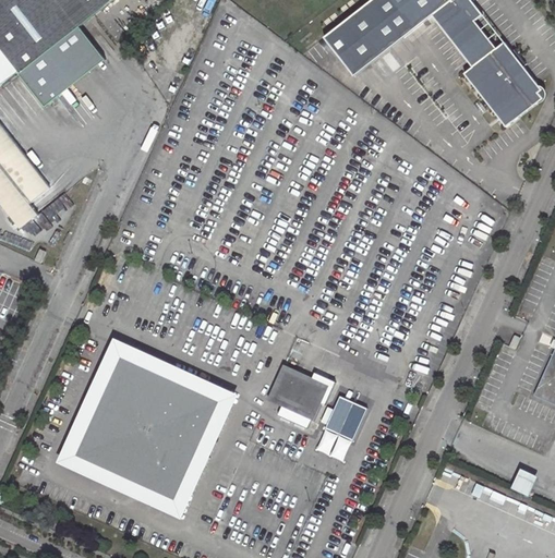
[(77,27),(112,0),(0,0),(0,85),(17,72),(19,73),(77,27)]
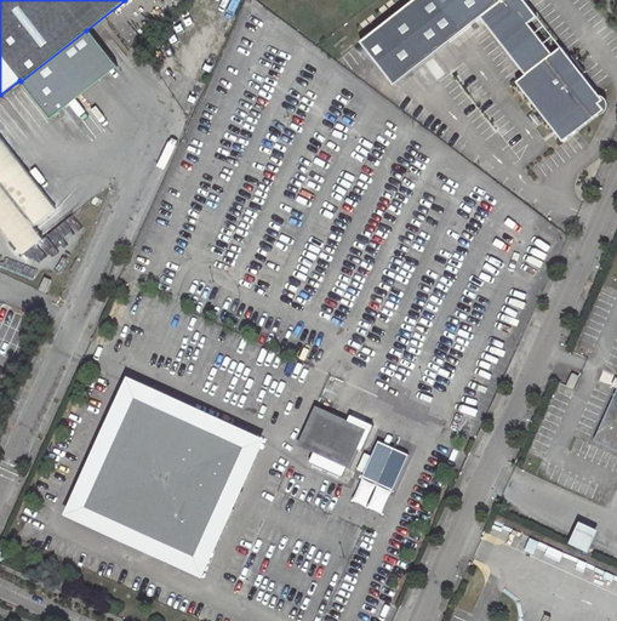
[(524,0),(410,0),(356,41),(389,84),(479,16),(523,74),(514,81),(560,143),(601,110),(596,104),(600,101),(580,74),(583,72),(570,55),(567,57),(559,46),(550,53),(526,22),(536,16),(524,0)]
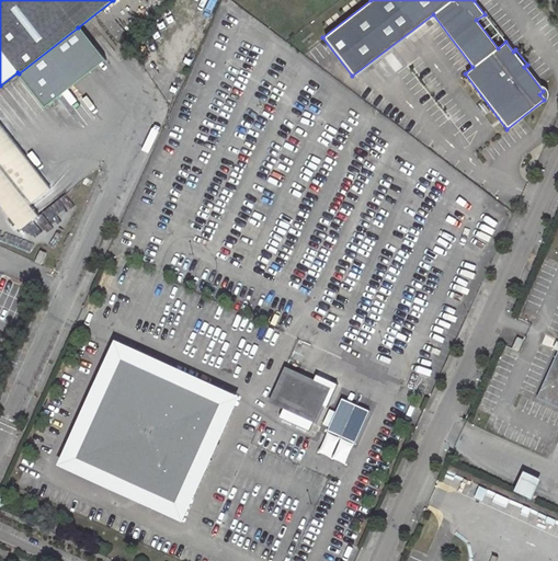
[(78,27),(19,73),(45,106),(104,59),(78,27)]
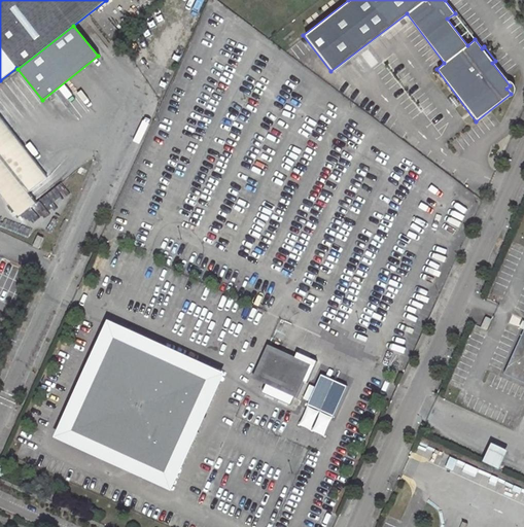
[(46,177),(0,117),(0,155),(28,191),(46,177)]
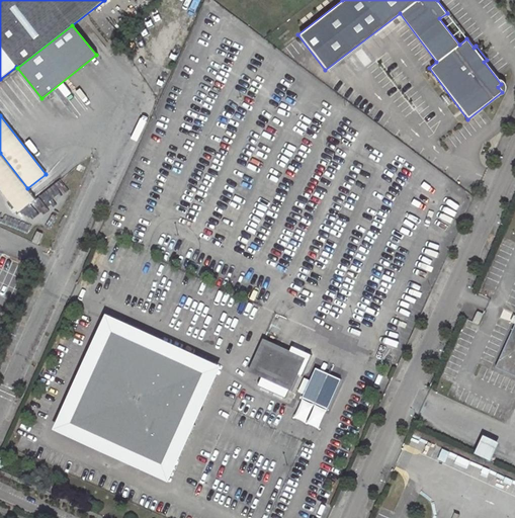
[(0,189),(18,212),(35,198),(27,188),(0,153),(0,189)]
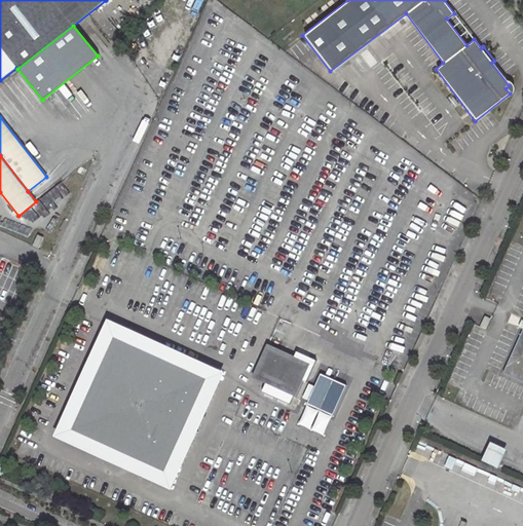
[(35,232),(30,245),(36,247),(41,235),(35,232)]
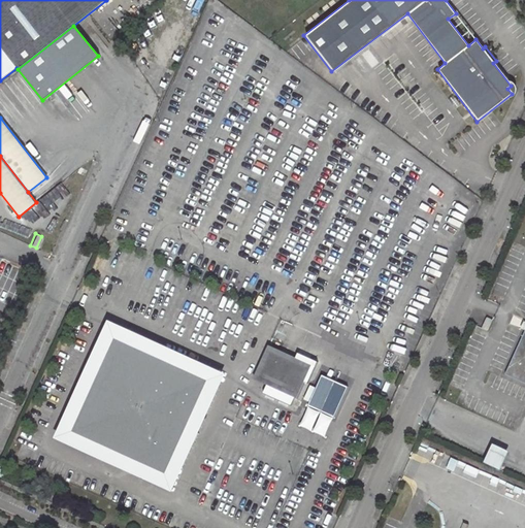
[(485,330),(490,320),(484,317),(480,328),(485,330)]
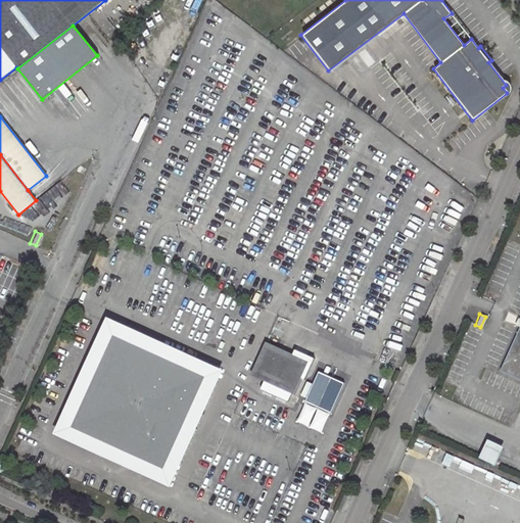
[(519,323),(500,369),(519,378),(519,323)]
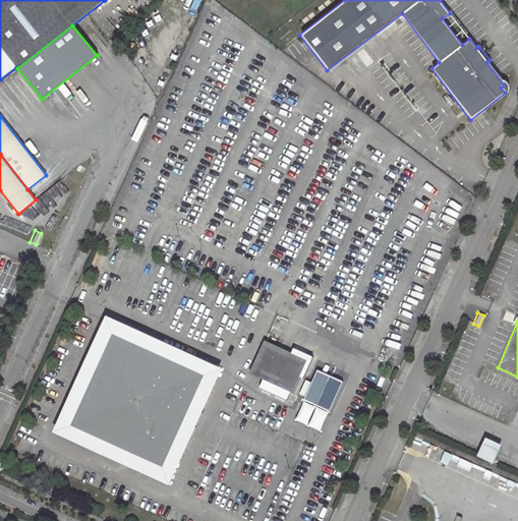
[(111,332),(85,387),(84,389),(87,390),(126,407),(152,352),(152,351),(111,332)]
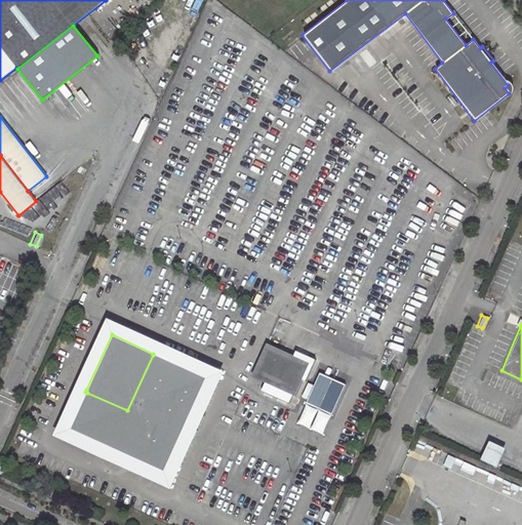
[(278,384),(289,360),(267,350),(255,373),(278,384)]
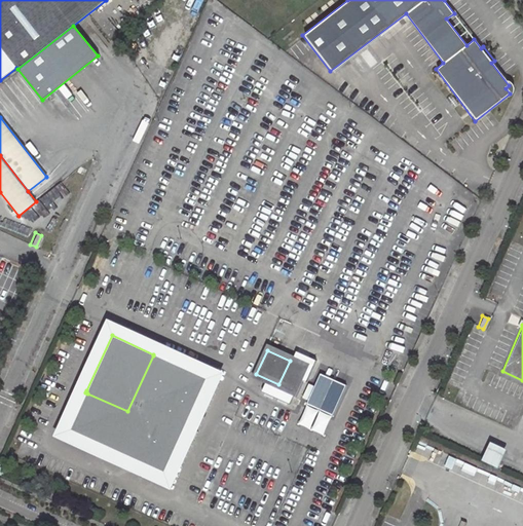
[(153,355),(127,411),(87,393),(72,428),(161,470),(202,379),(153,355)]
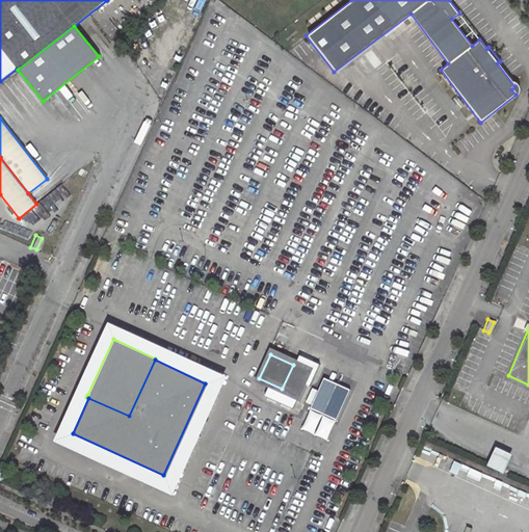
[(295,395),(307,370),(293,365),(282,389),(295,395)]
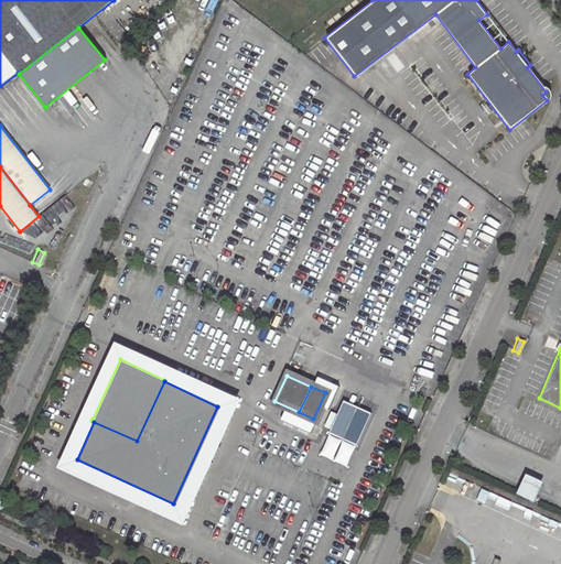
[(527,480),(521,492),(529,495),(535,484),(527,480)]
